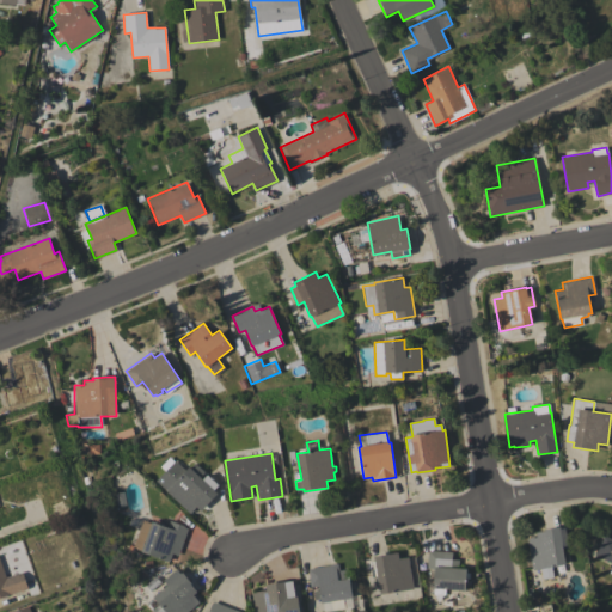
[(157,481),(166,471),(161,466),(171,458),(175,461),(176,460),(187,470),(190,466),(191,467),(195,463),(204,472),(200,477),(202,479),(206,475),(216,485),(214,490),(218,494),(201,510),(196,507),(190,513),(157,481)]
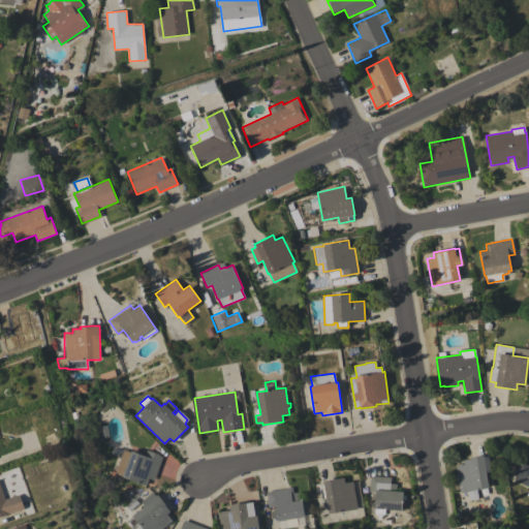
[(116,473),(124,448),(133,453),(134,449),(142,452),(139,455),(144,457),(146,449),(162,456),(154,479),(149,477),(146,486),(122,476),(123,475),(116,473)]
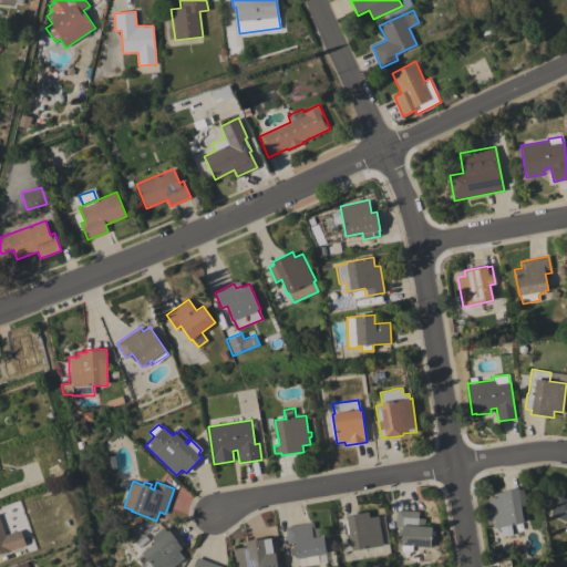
[(488,498),(496,496),(496,493),(504,492),(504,491),(518,487),(519,491),(523,490),(525,504),(519,505),(523,523),(516,524),(518,536),(503,538),(501,526),(494,527),(488,498)]
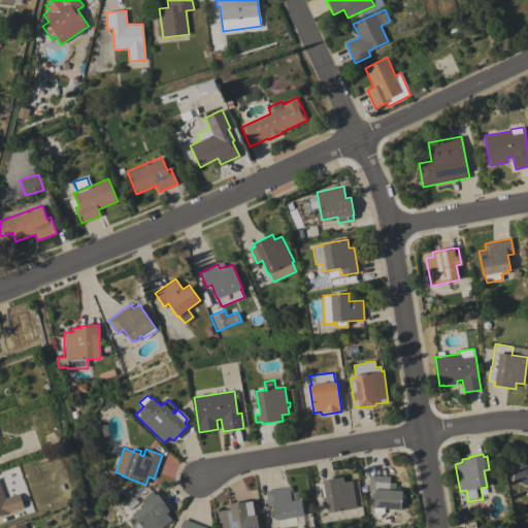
[(527,459),(527,485),(514,479),(523,457),(527,459)]
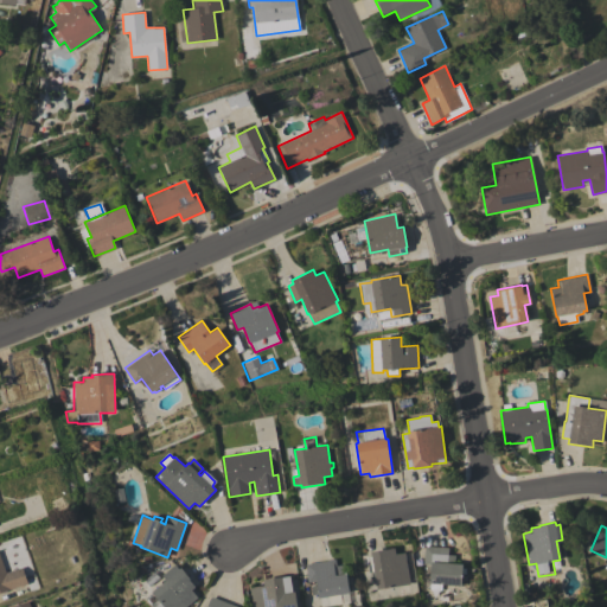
[(425,545),(448,547),(448,555),(455,555),(454,563),(462,564),(461,585),(440,583),(440,589),(426,589),(427,564),(423,563),(425,545)]
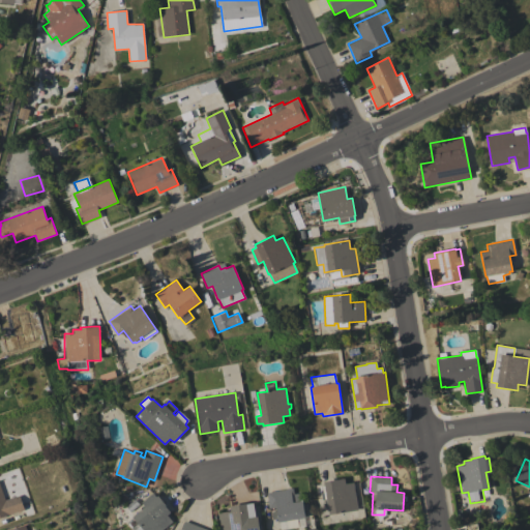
[(353,482),(358,510),(329,514),(326,498),(322,499),(320,487),(324,487),(324,481),(344,478),(345,483),(353,482)]
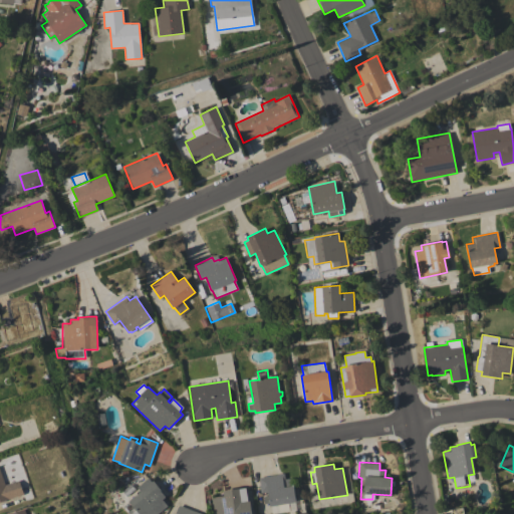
[(0,469),(5,485),(18,480),(23,494),(0,501),(0,469)]
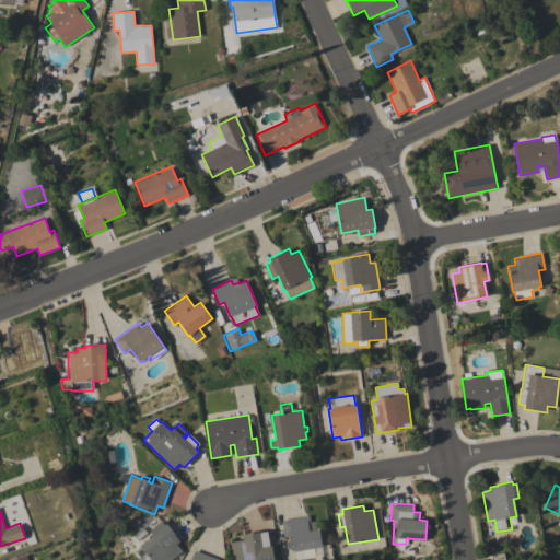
[(282,520),(308,515),(310,522),(318,521),(322,547),(313,548),(315,557),(304,559),(303,550),(294,551),(293,548),(288,549),(286,540),(292,539),(292,536),(283,537),(282,528),(283,527),(282,520)]
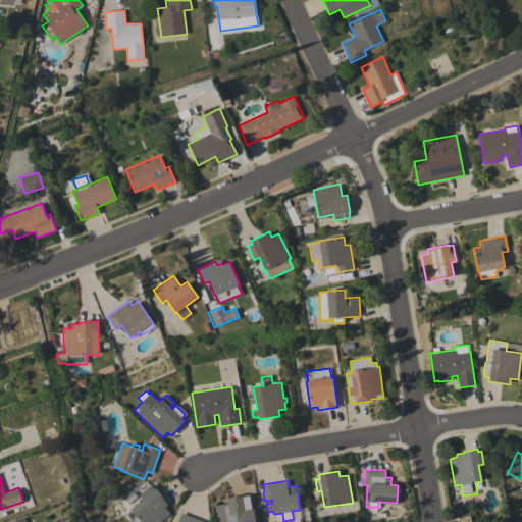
[(139,494),(151,485),(154,489),(155,487),(163,498),(162,499),(167,505),(164,507),(169,513),(157,521),(134,521),(138,519),(131,509),(143,499),(139,494)]
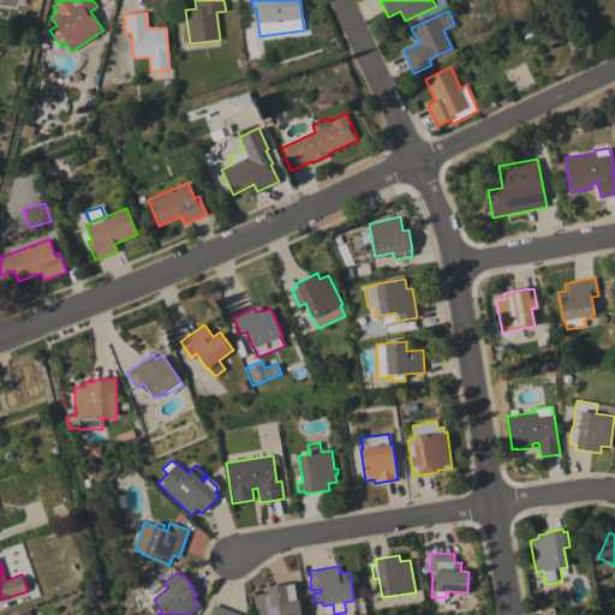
[(266,586),(294,584),(296,599),(299,598),(300,614),(256,614),(255,601),(254,601),(254,595),(267,593),(266,586)]
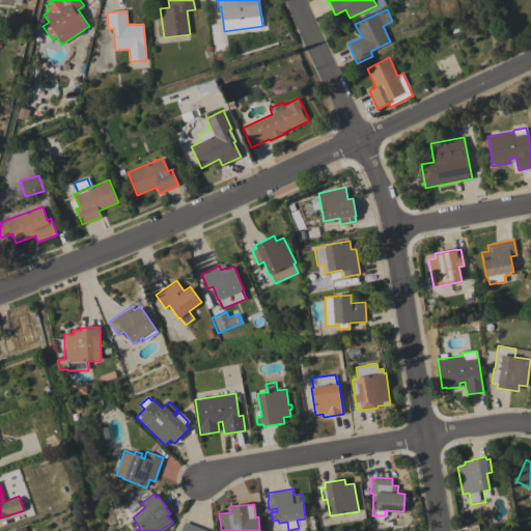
[(179,530),(184,522),(208,530),(207,530),(179,530)]
